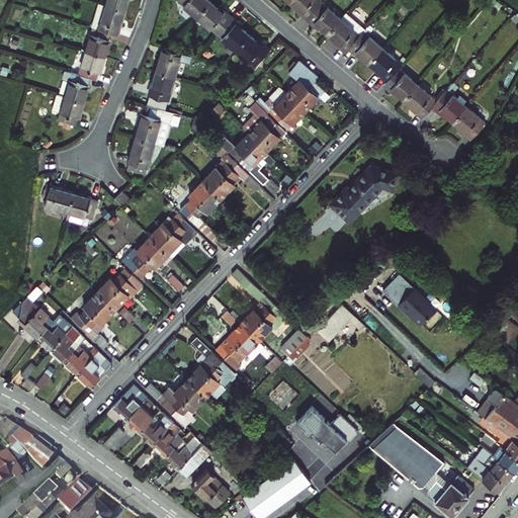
[(107,0),(106,5),(125,10),(127,0),(107,0)]
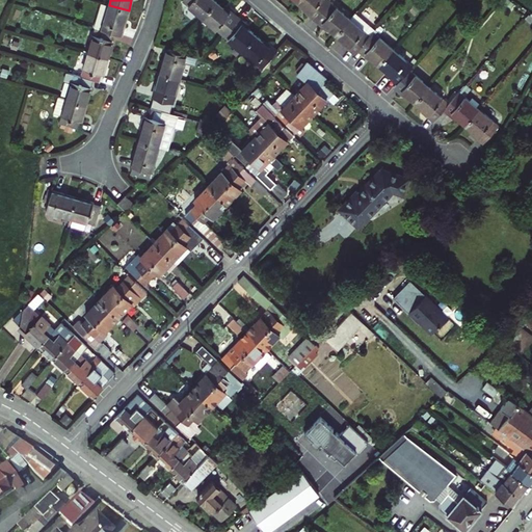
[(215,0),(183,0),(203,17),(217,1),(215,0)]
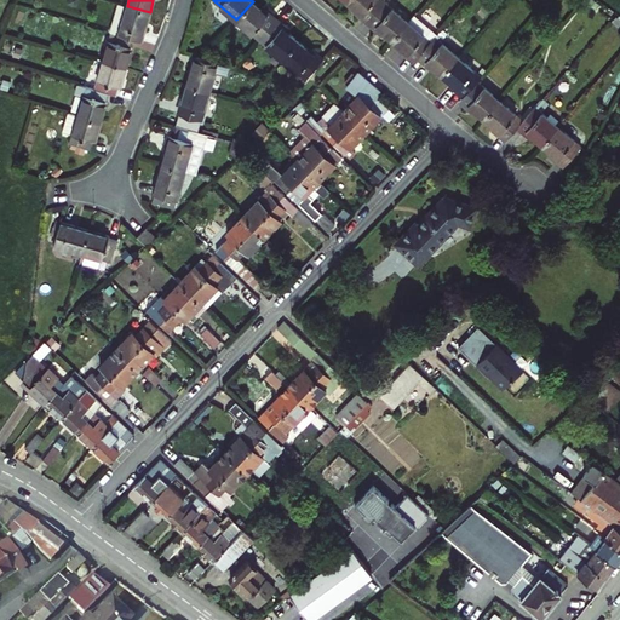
[(384,0),(348,0),(348,1),(360,12),(357,15),(368,23),(386,1),(384,0)]
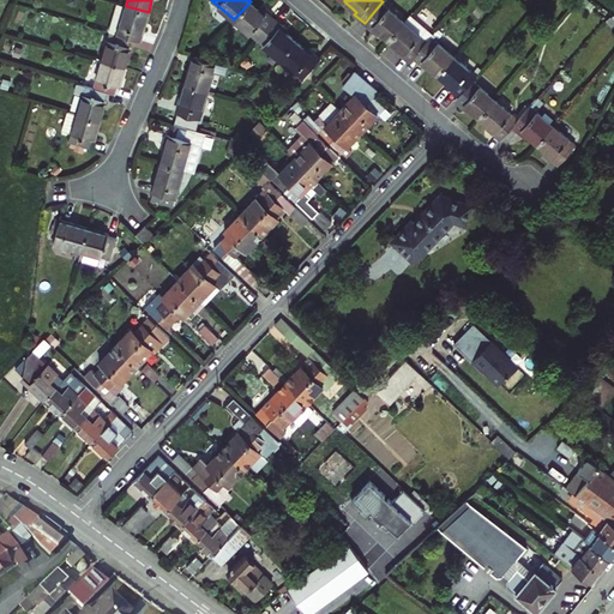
[(263,11),(251,1),(234,19),(257,38),(275,18),(264,8),(263,11)]
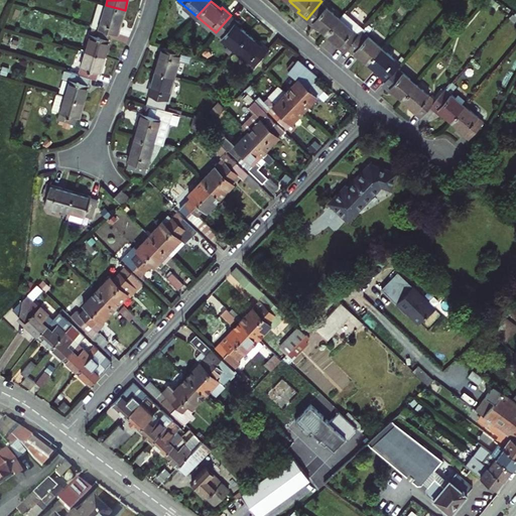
[(321,1),(306,19),(315,27),(317,25),(328,34),(342,18),(321,1)]
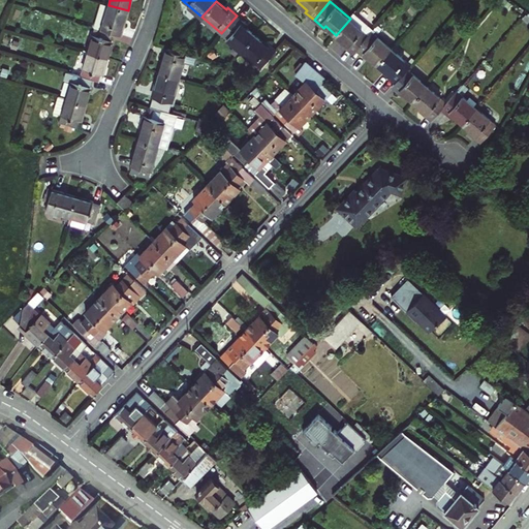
[(109,5),(101,3),(94,27),(96,28),(101,29),(109,5)]
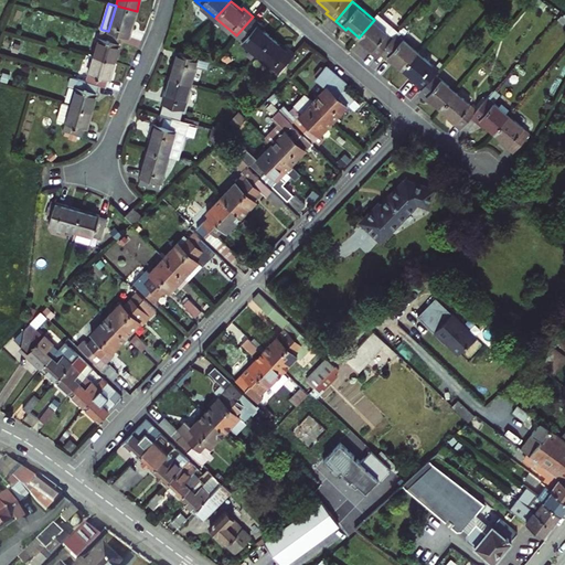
[(131,28),(137,11),(116,6),(108,31),(123,35),(128,38),(130,28),(131,28)]
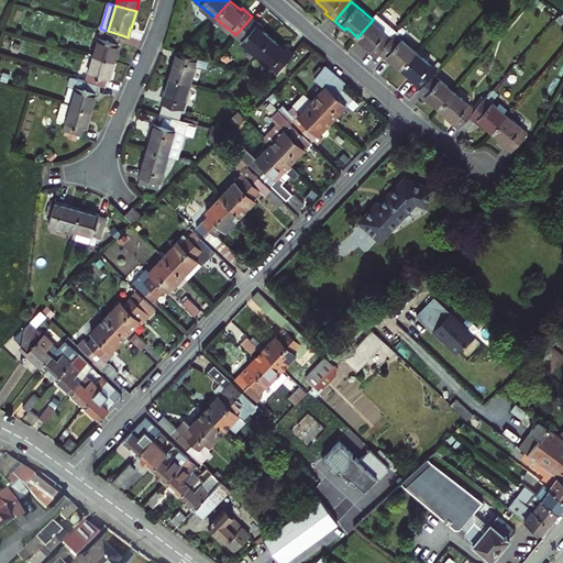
[(373,20),(357,37),(370,46),(367,48),(377,57),(381,53),(397,34),(399,30),(378,12),(373,20)]
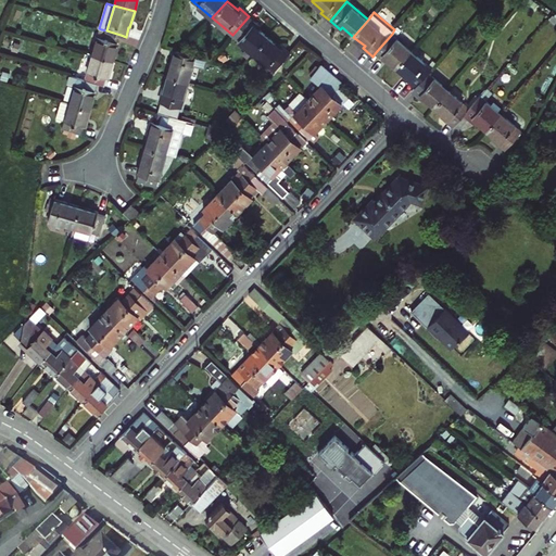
[(249,16),(232,35),(254,53),(268,37),(256,27),(258,25),(249,16)]
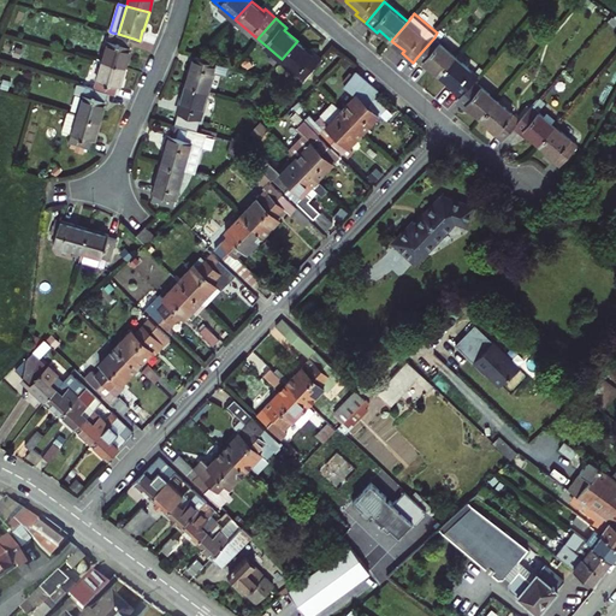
[(131,47),(134,39),(118,34),(112,33),(105,60),(128,67),(132,47),(131,47)]
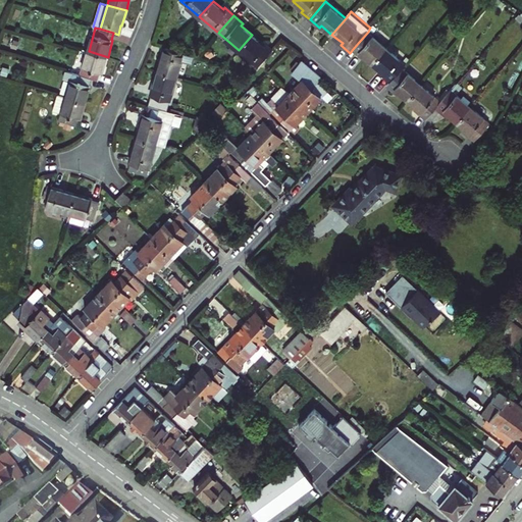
[(363,54),(373,63),(386,48),(368,32),(353,49),(361,57),(363,54)]
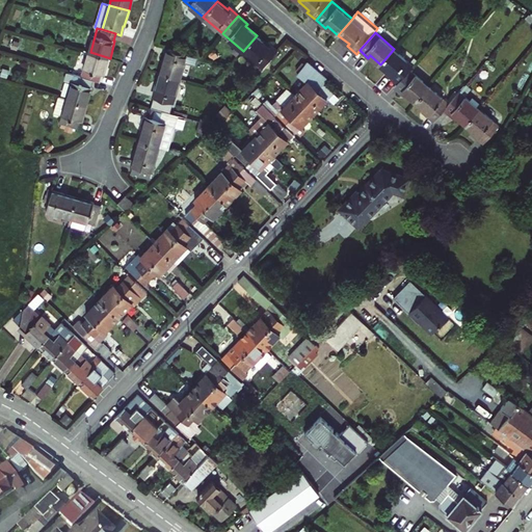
[(267,44),(257,35),(243,51),(263,69),(278,50),(269,43),(267,44)]
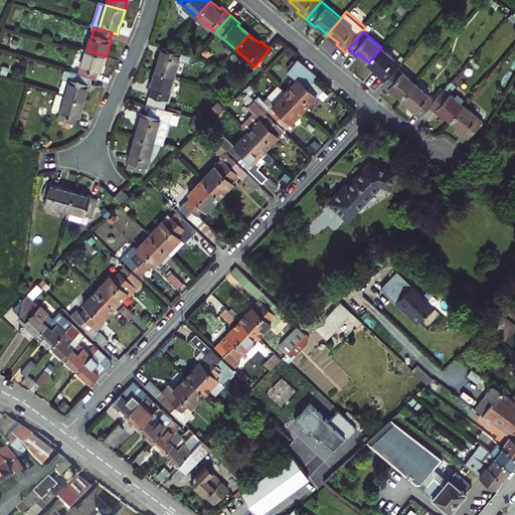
[(190,54),(169,48),(162,46),(155,70),(174,75),(179,59),(188,62),(190,54)]
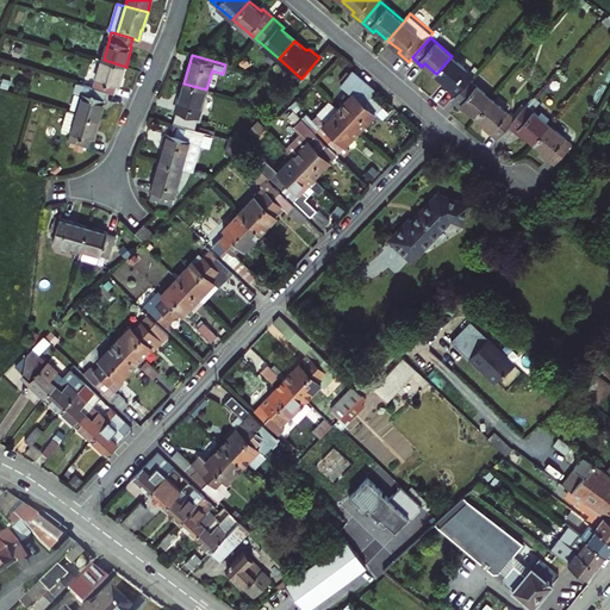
[(471,80),(474,75),(452,56),(436,74),(448,83),(446,87),(456,95),(471,80)]
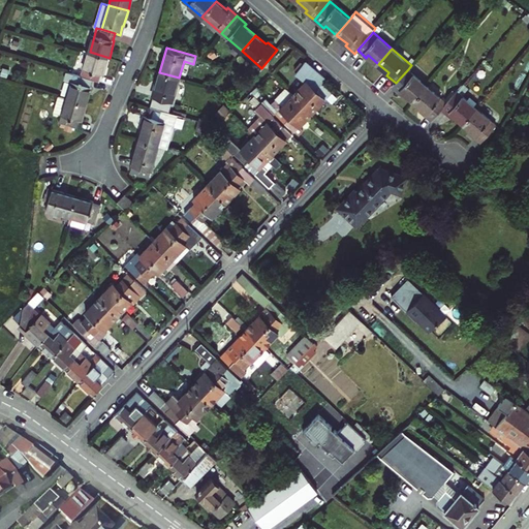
[(90,52),(82,76),(93,80),(100,82),(103,74),(104,74),(110,58),(90,52)]
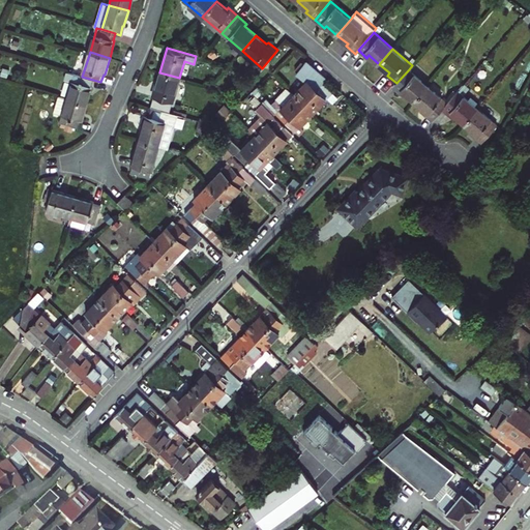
[(303,104),(323,83),(325,81),(304,64),(298,70),(307,79),(294,94),(303,104)]
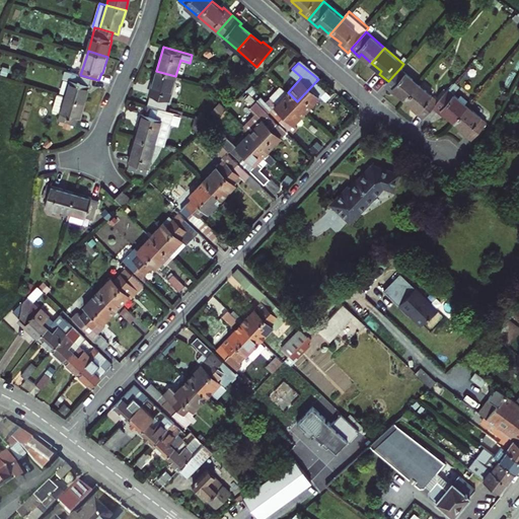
[(385,85),(394,93),(396,91),(406,99),(420,84),(418,82),(400,68),(388,81),(385,85)]
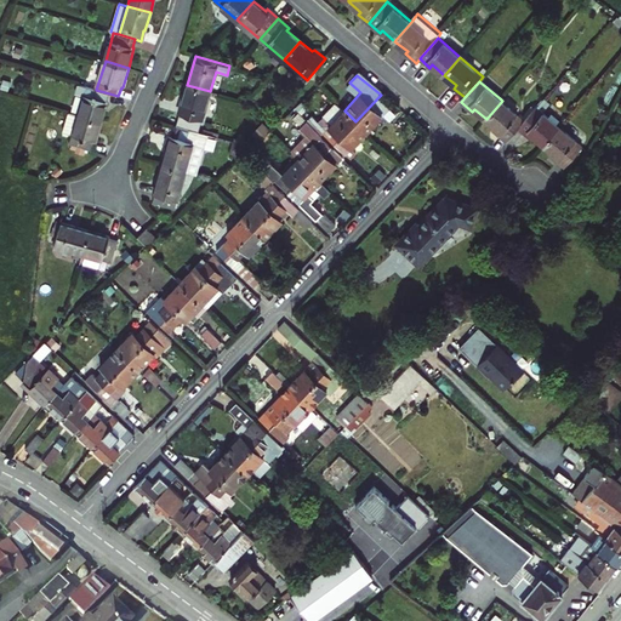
[(79,115),(102,123),(107,103),(106,103),(109,93),(96,90),(79,85),(77,93),(85,96),(79,115)]
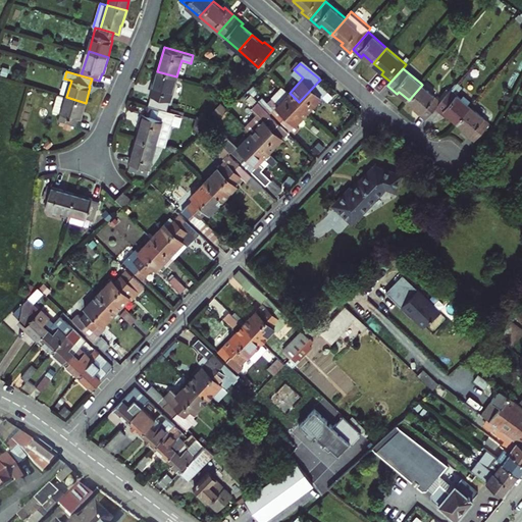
[(169,101),(176,76),(157,71),(152,88),(153,88),(151,95),(169,101)]
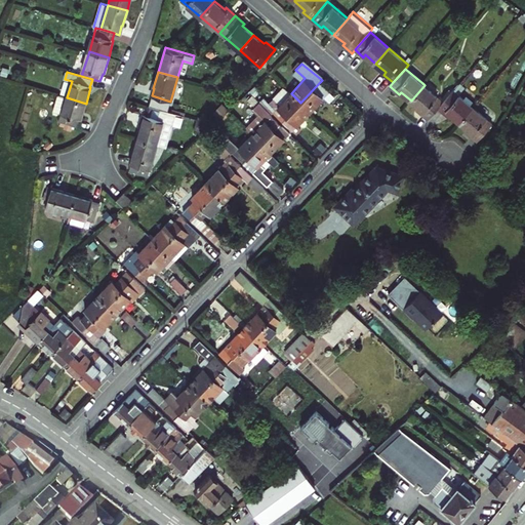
[(330,91),(320,82),(300,103),(310,112),(330,91)]
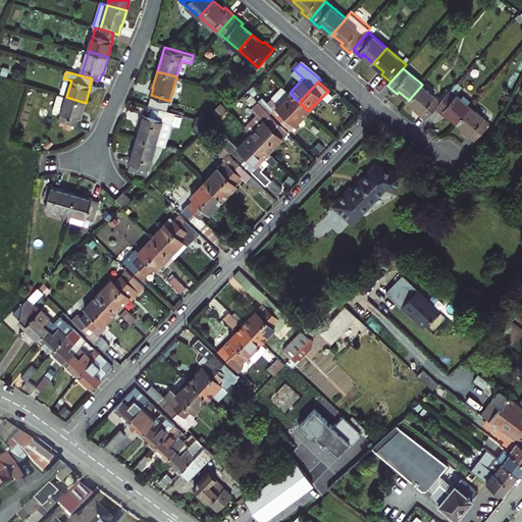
[(441,101),(422,85),(409,100),(419,109),(417,111),(426,118),(435,108),(441,101)]
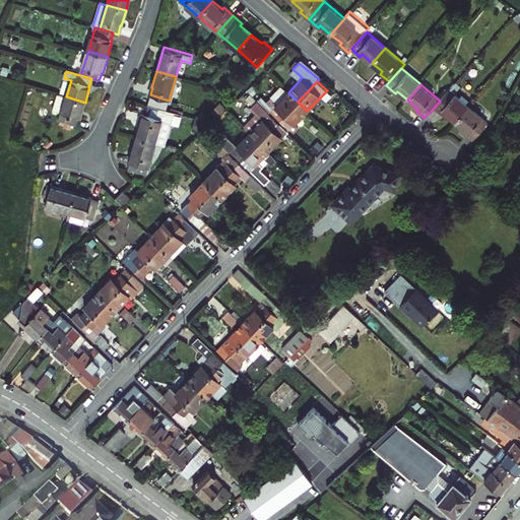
[(440,101),(434,108),(443,115),(445,113),(456,122),(469,107),(450,89),(440,101)]
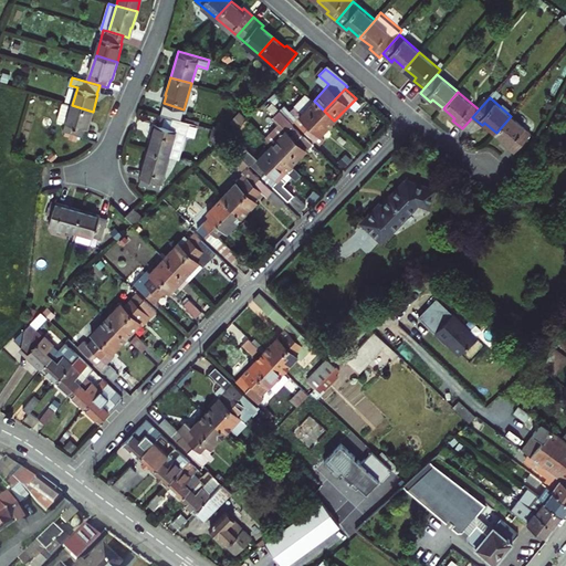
[(304,130),(324,111),(314,101),(300,116),(306,123),(302,128),(304,130)]
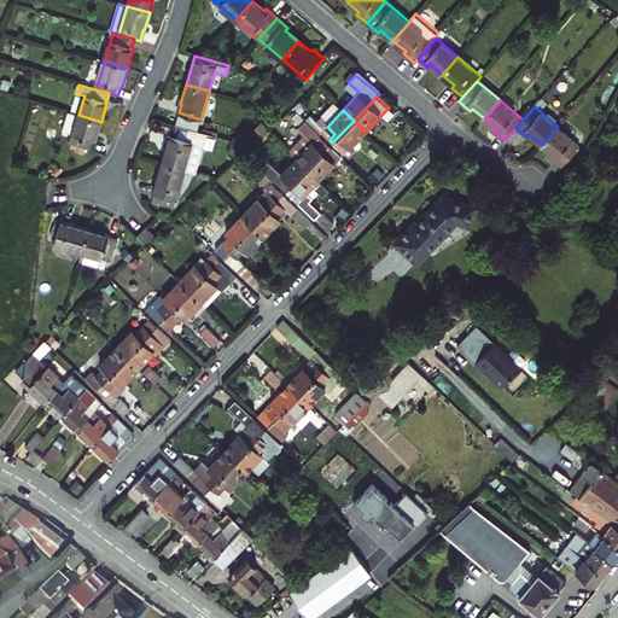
[(92,149),(94,140),(95,140),(101,122),(79,115),(69,112),(63,132),(70,134),(70,133),(73,133),(70,143),(92,149)]
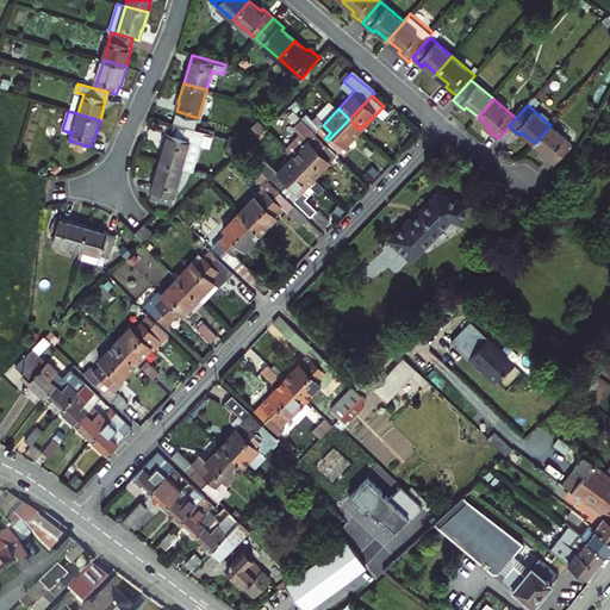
[(360,130),(349,119),(328,141),(340,151),(360,130)]
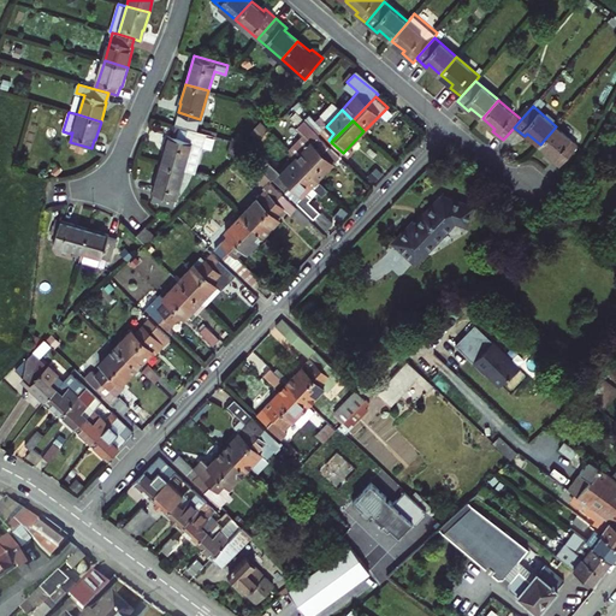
[(552,155),(550,158),(561,167),(579,146),(556,126),(540,144),(552,155)]
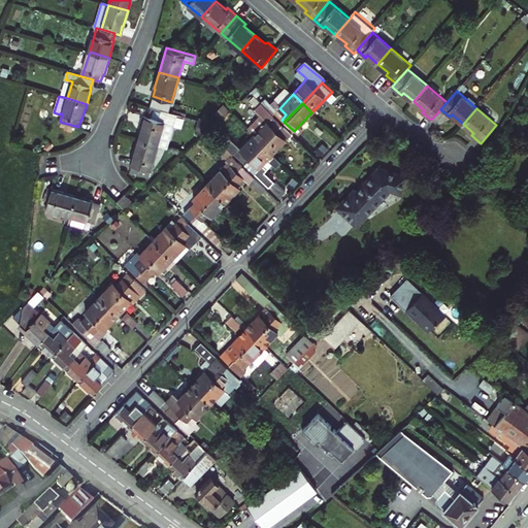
[(267,121),(253,135),(263,144),(282,125),(270,113),(265,119),(267,121)]
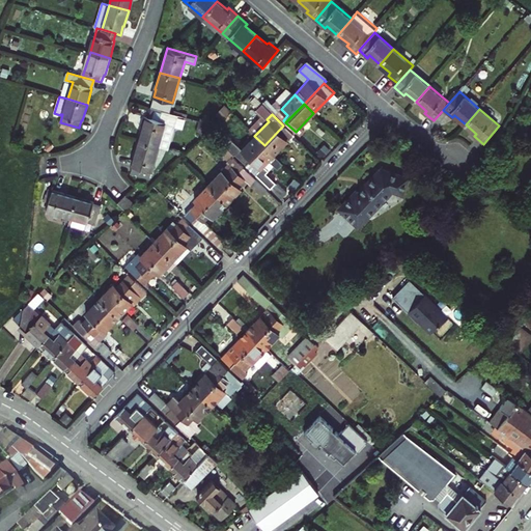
[(159,146),(166,121),(144,116),(142,123),(144,123),(139,140),(159,146)]
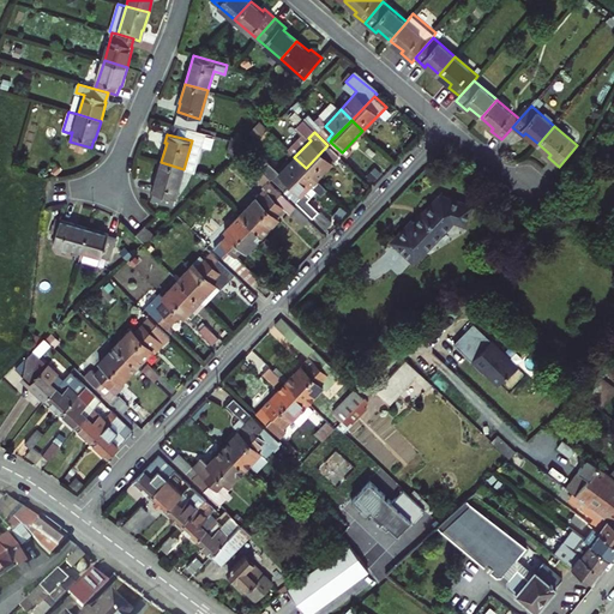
[(199,143),(192,140),(184,169),(192,172),(199,143)]
